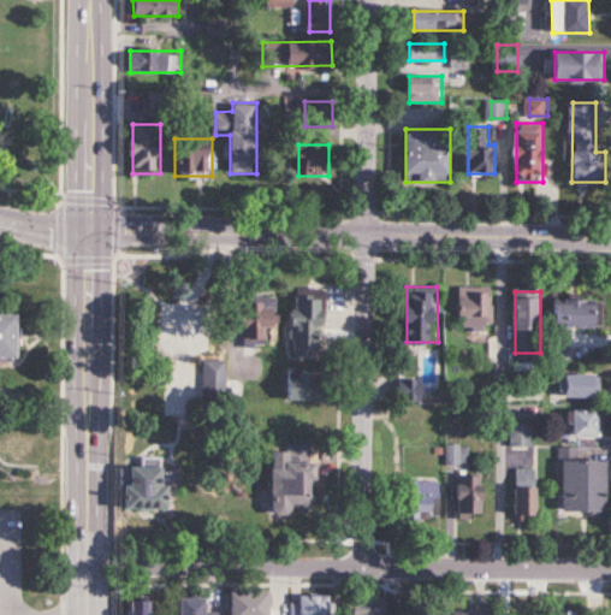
[(321,293),(294,293),(294,352),(322,352),(321,293)]
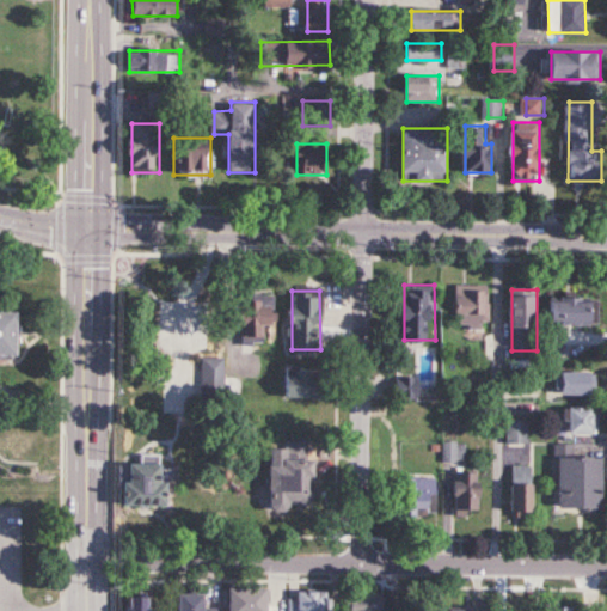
[(458,325),(491,325),(491,291),(458,291),(458,325)]
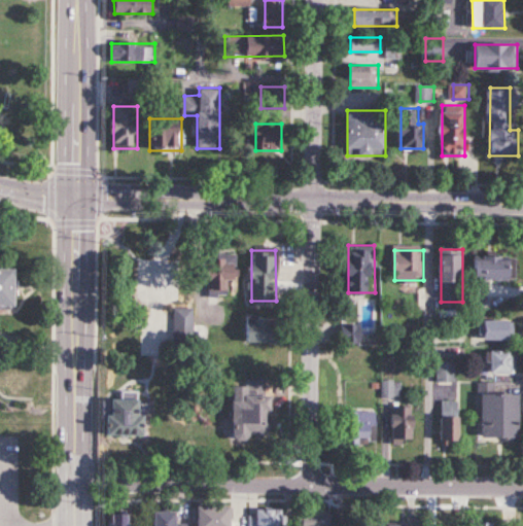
[(202,256),(206,287),(237,283),(234,253),(202,256)]
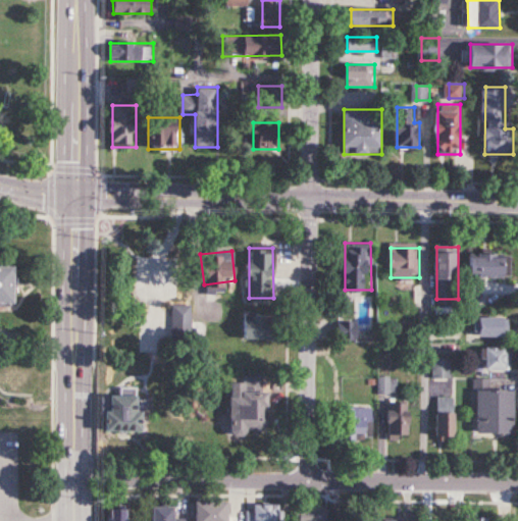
[(507,253),(470,253),(470,276),(507,276),(507,253)]
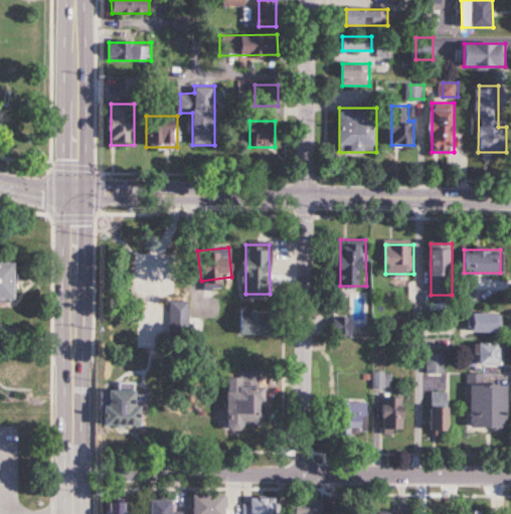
[(11,261),(0,261),(0,299),(11,299),(11,261)]
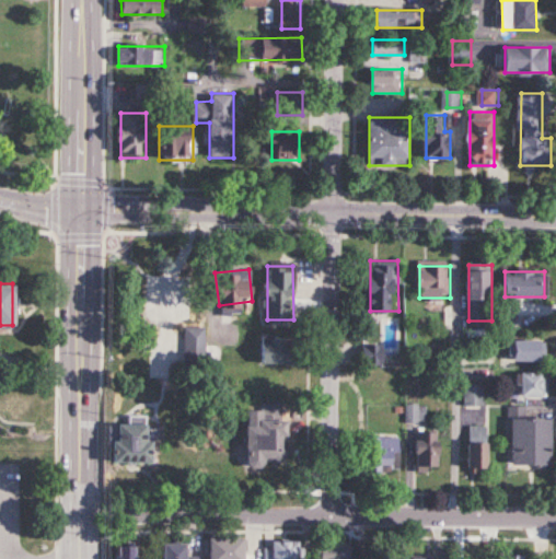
[(209,353),(209,327),(188,327),(188,353),(209,353)]
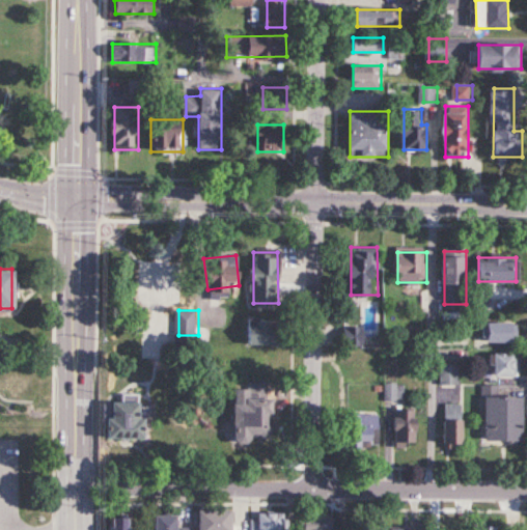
[(249,344),(283,344),(283,318),(249,318),(249,344)]
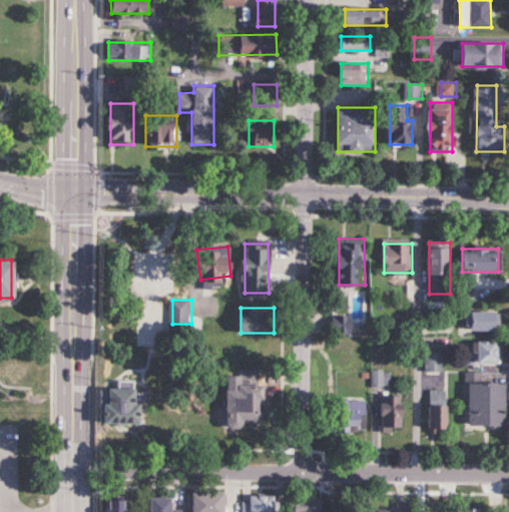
[(502,312),(469,312),(469,330),(502,330),(502,312)]
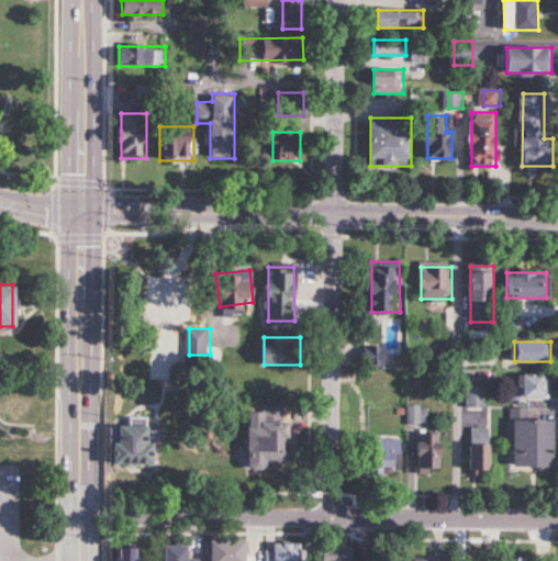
[(384,366),(384,347),(367,347),(367,366),(384,366)]
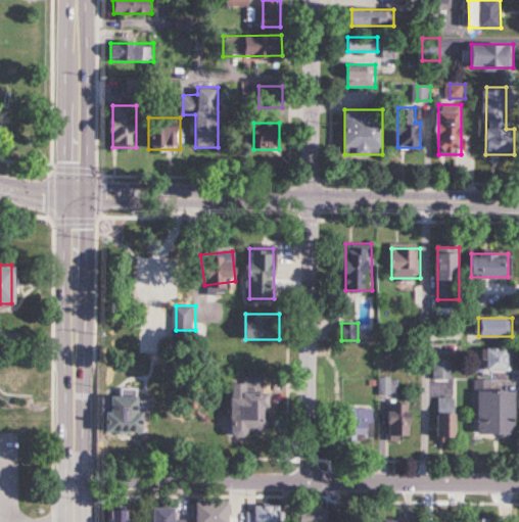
[(515,347),(487,347),(487,371),(515,371),(515,347)]
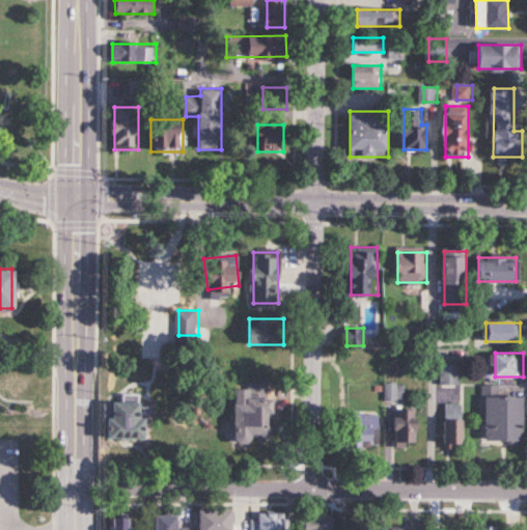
[(462,363),(443,363),(443,386),(462,386),(462,363)]
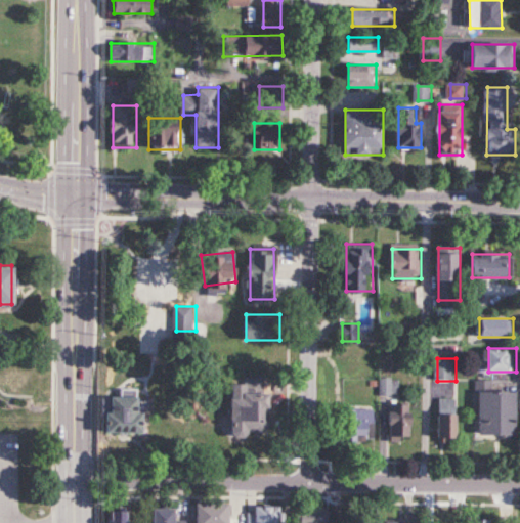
[(247,384),(232,384),(231,435),(269,435),(270,378),(247,378),(247,384)]
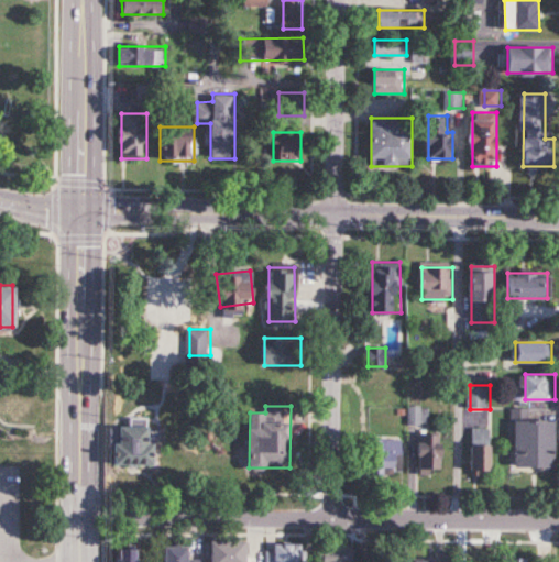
[(515,467),(555,467),(555,420),(534,420),(534,409),(515,409),(515,467)]
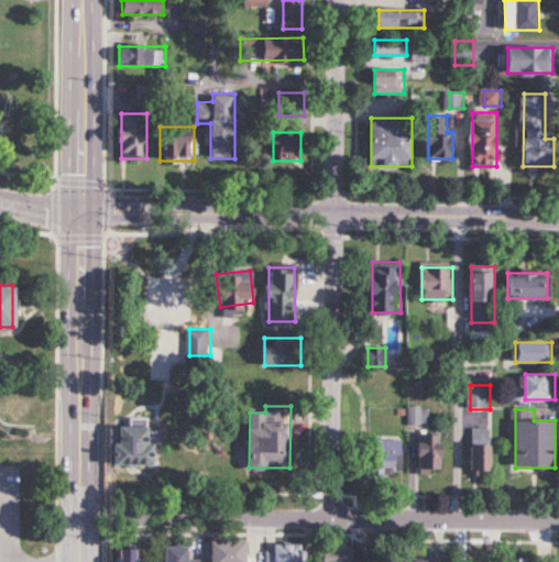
[(114,427),(114,466),(154,466),(154,427),(114,427)]
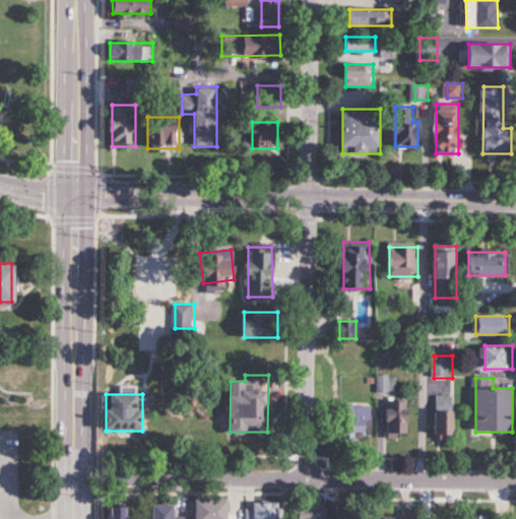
[(408,401),(389,401),(389,437),(408,437),(408,401)]
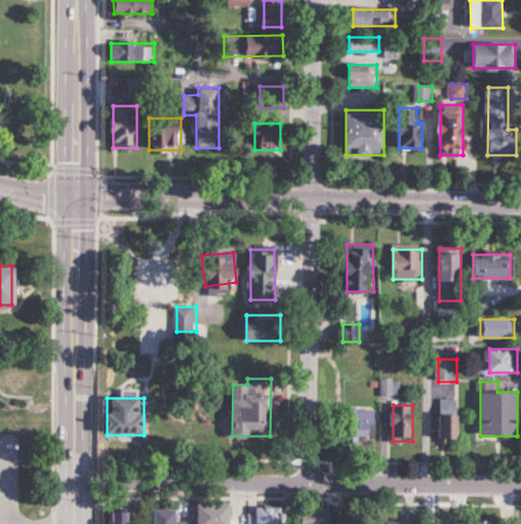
[(377,410),(346,410),(346,438),(377,438),(377,410)]
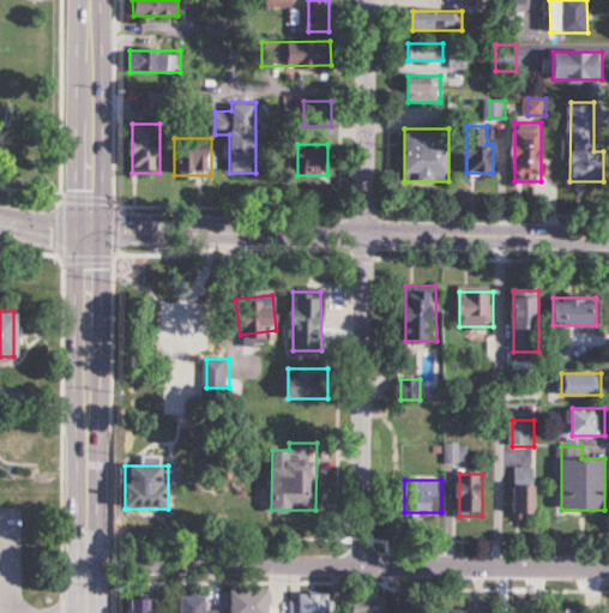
[(516,514),(535,514),(535,486),(516,486),(516,514)]
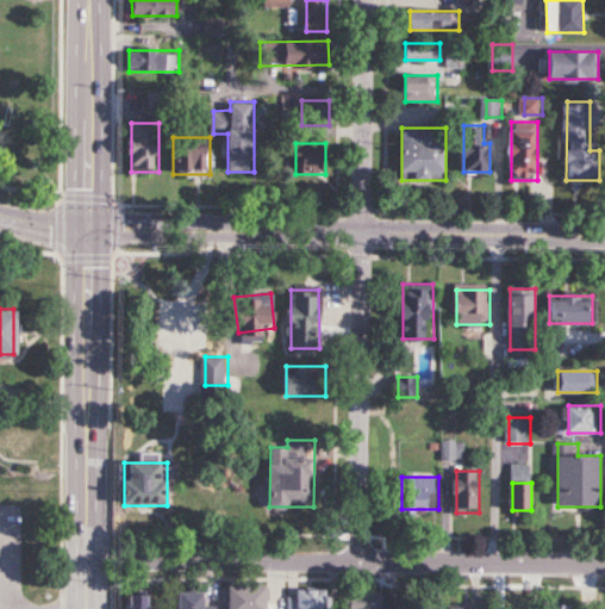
[(229,608),(266,608),(267,586),(229,586),(229,608)]
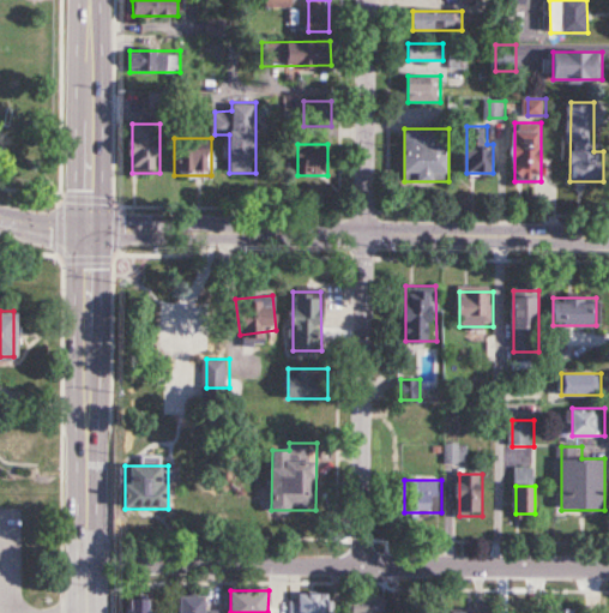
[(293,612),(330,612),(331,593),(294,593),(293,612)]
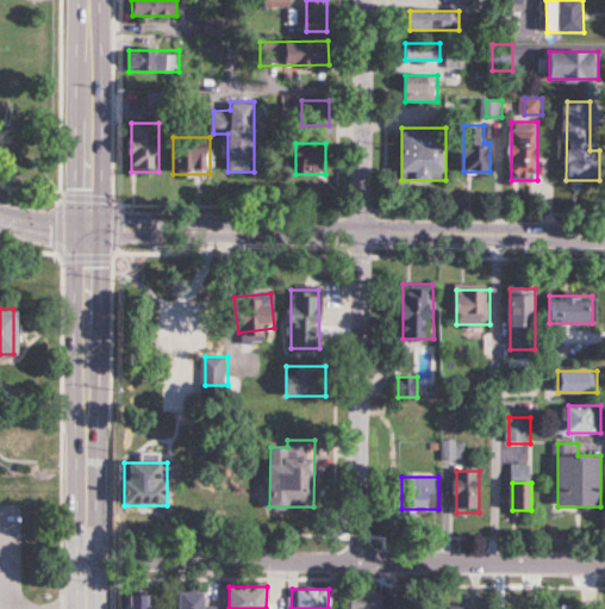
[(345,608),(386,608),(386,591),(345,591),(345,608)]
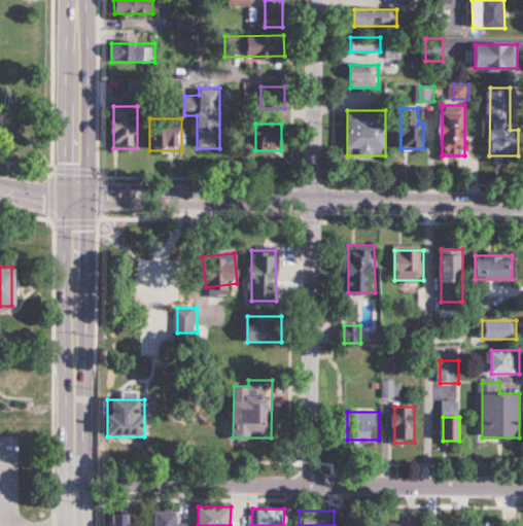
[(177,512),(154,512),(154,525),(192,525),(193,523),(177,523),(177,512)]
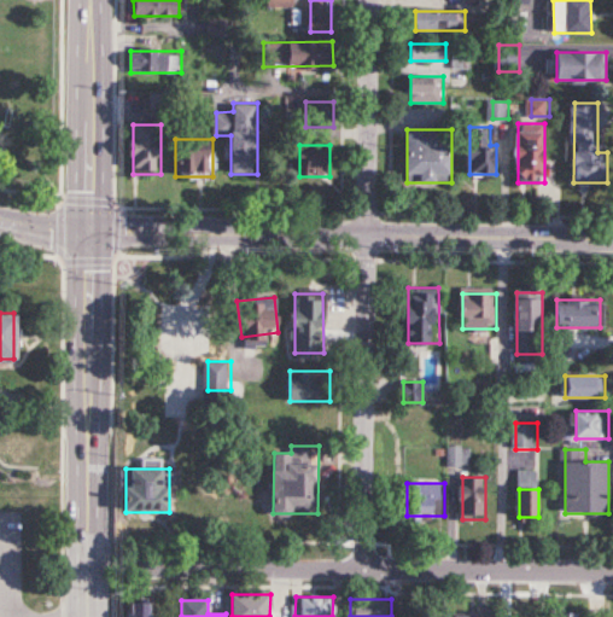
[(152,616),(153,601),(129,601),(129,616),(152,616)]
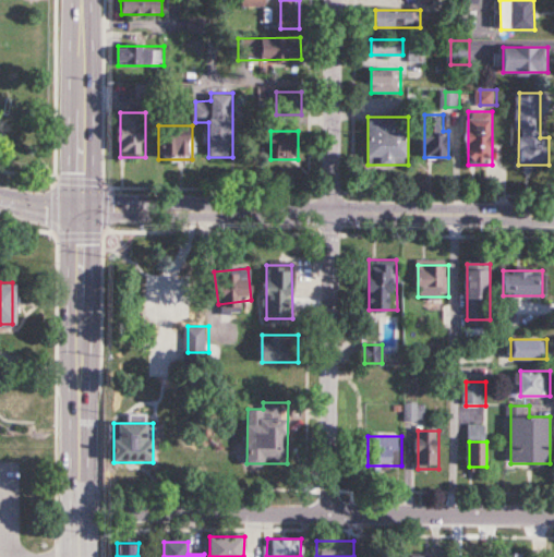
[(446,556),(447,547),(434,547),(433,555),(399,554),(398,556),(446,556)]
